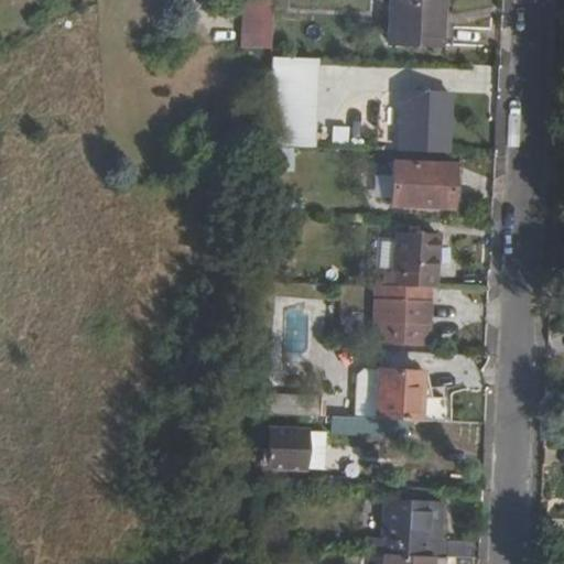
[(392,0),(390,45),(451,47),(452,0),(392,0)]
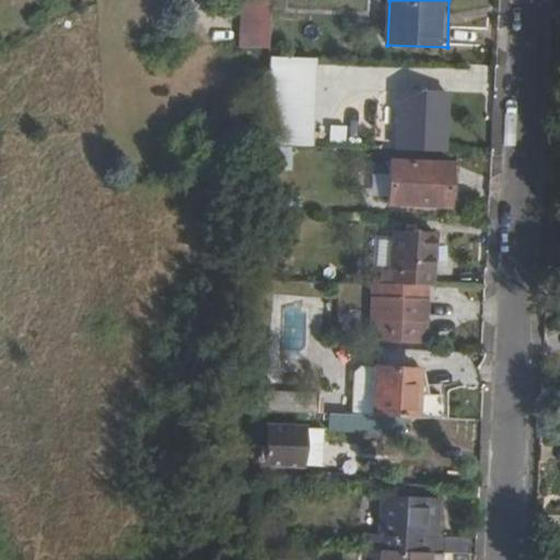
[(244,38),(269,38),(271,7),(245,6),(244,38)]
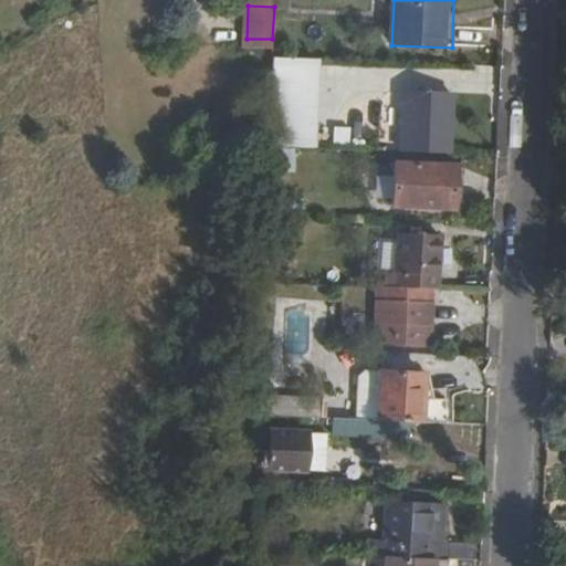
[(245,55),(271,55),(272,39),(247,39),(245,55)]
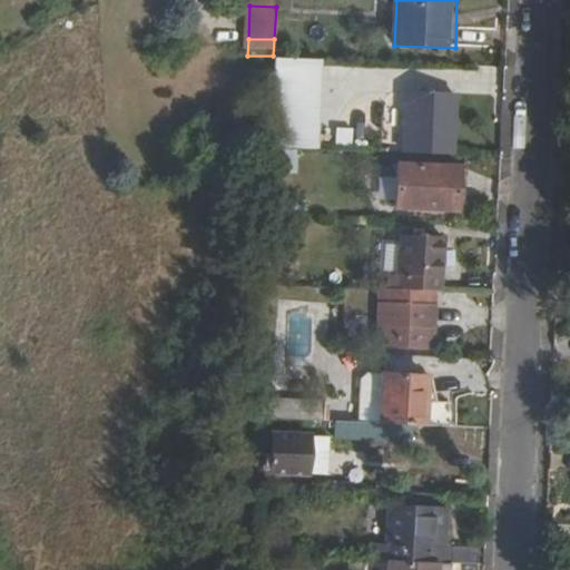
[(273,149),(318,150),(322,60),(276,59),(273,149)]
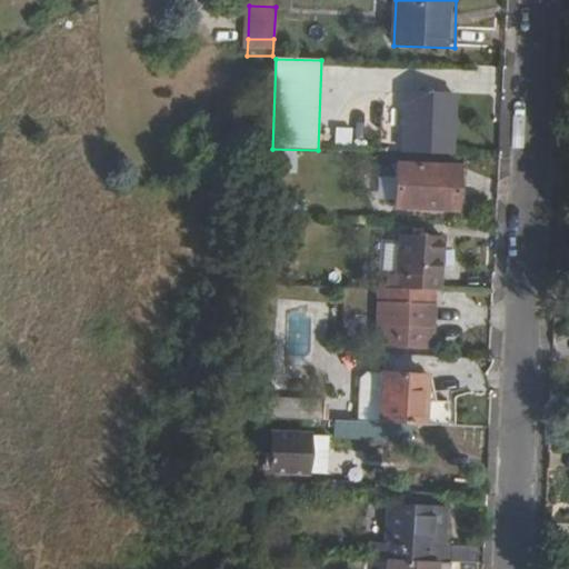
[(405,90),(403,151),(449,153),(450,92),(405,90)]
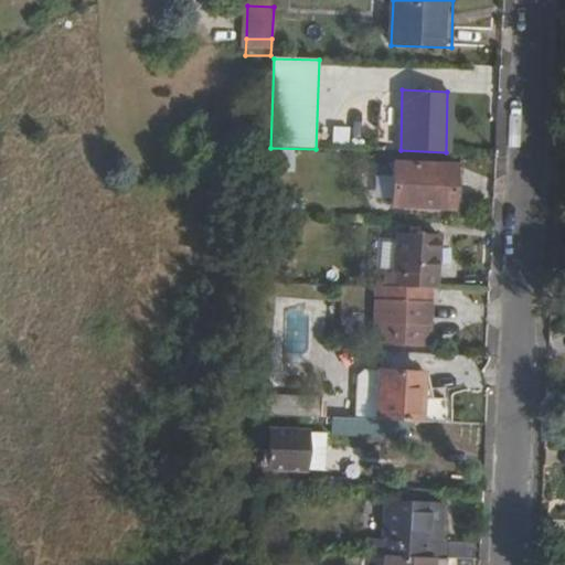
[(294,172),(295,148),(279,148),(278,172),(294,172)]
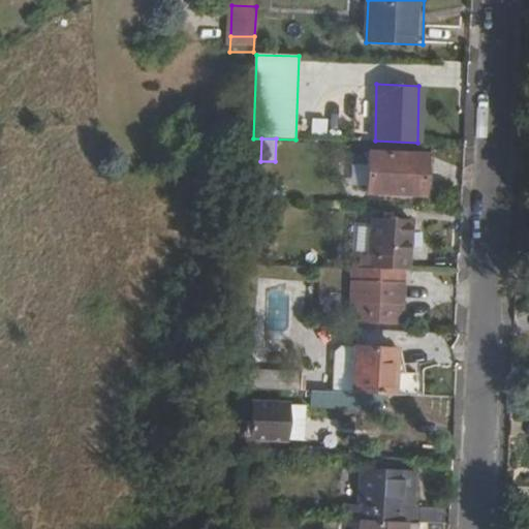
[(367,193),(423,195),(425,154),(369,153),(367,193)]
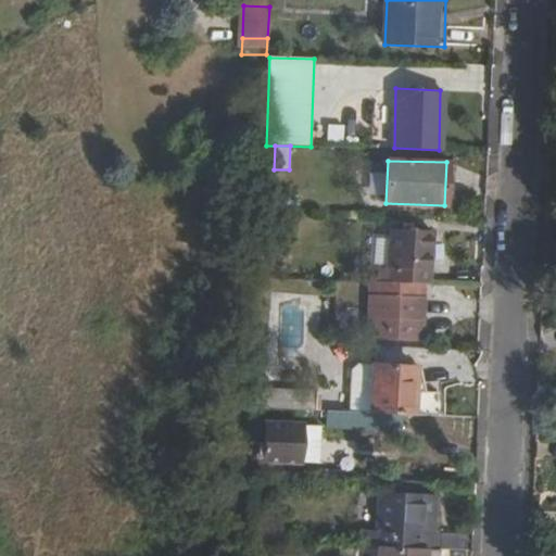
[(388,280),(426,282),(429,229),(390,227),(388,280)]
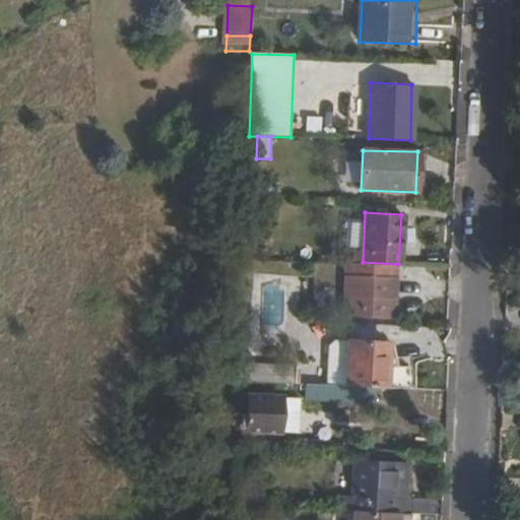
[(366,299),(365,312),(365,314),(399,316),(400,277),(349,275),(348,299),(366,299)]
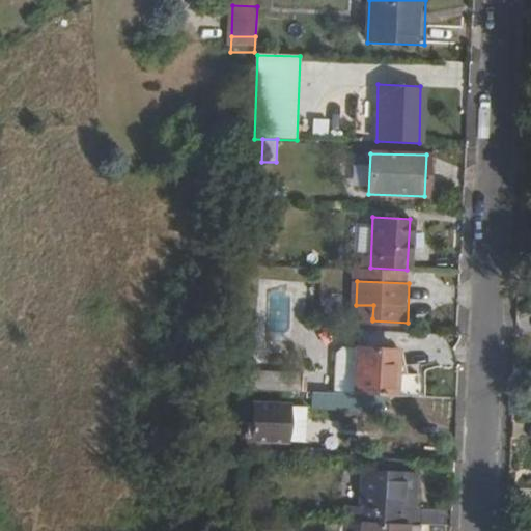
[(356,318),(372,318),(373,305),(356,305),(356,318)]
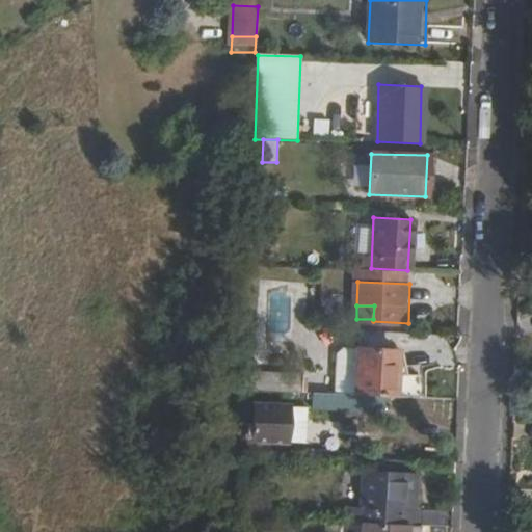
[(355,395),(356,350),(336,349),(334,394),(355,395)]
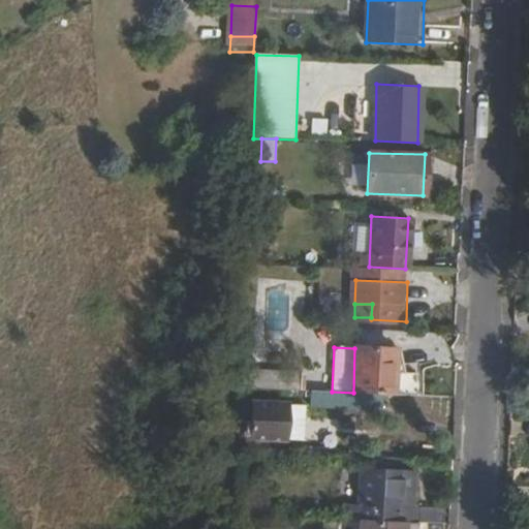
[(353,393),(417,397),(417,375),(395,374),(396,350),(354,348),(353,393)]
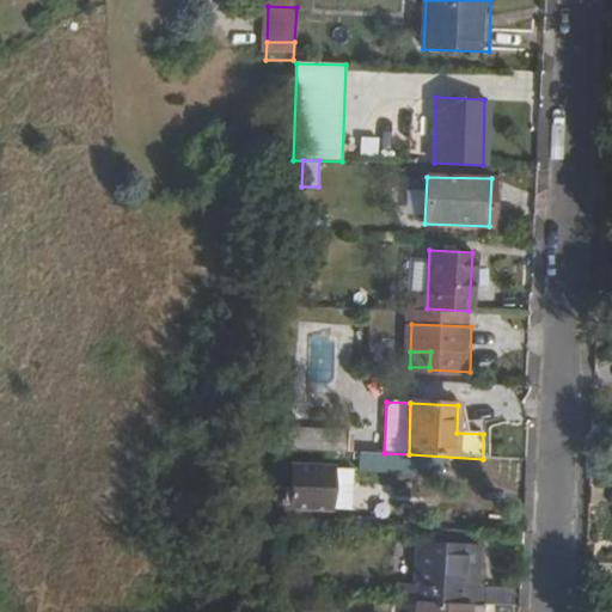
[(274,482),(280,482),(285,482),(285,450),(282,450),(282,429),(276,429),(274,482)]
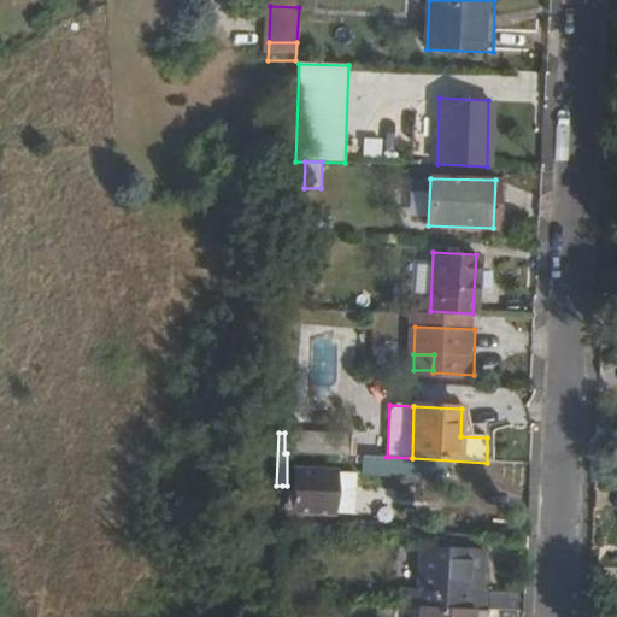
[(285,453),(287,453),(350,456),(350,436),(285,433),(285,453)]
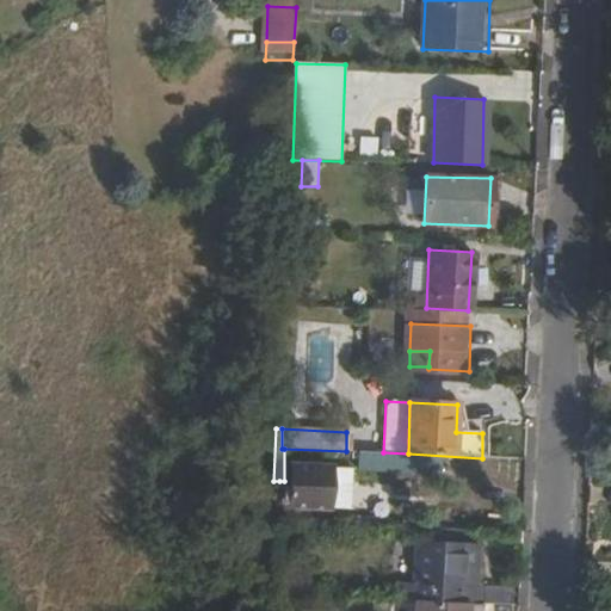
[(384,474),(383,446),(357,448),(358,475),(384,474)]
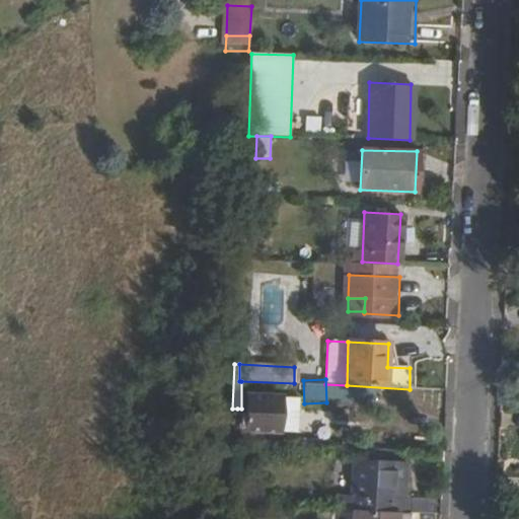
[(245,443),(296,445),(298,412),(247,410),(245,443)]
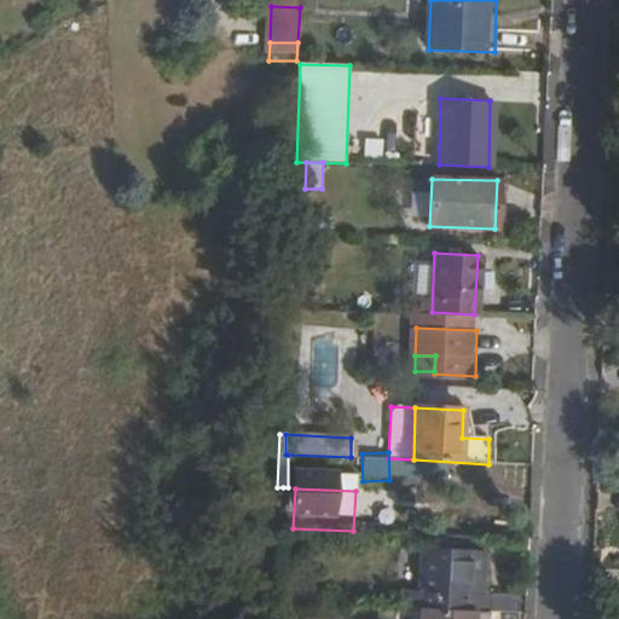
[(474,609),(484,611),(484,595),(464,594),(468,553),(422,549),(420,594),(405,593),(404,605),(422,606),(474,609)]
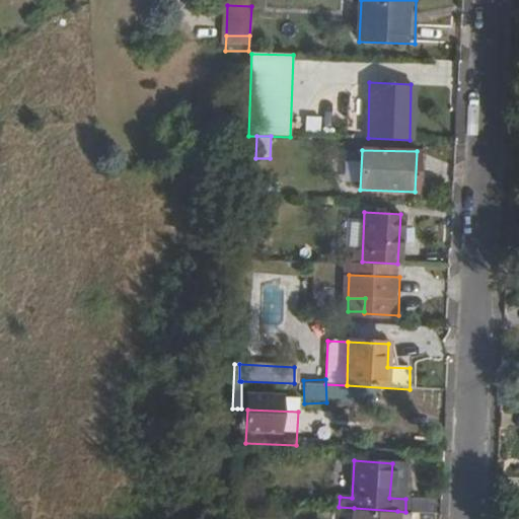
[(397,518),(397,511),(354,508),(354,518),(397,518)]
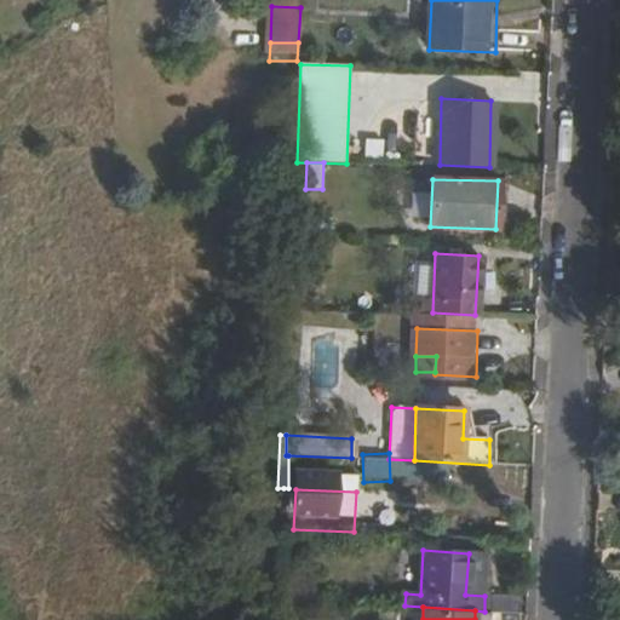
All buildings are outlined.
